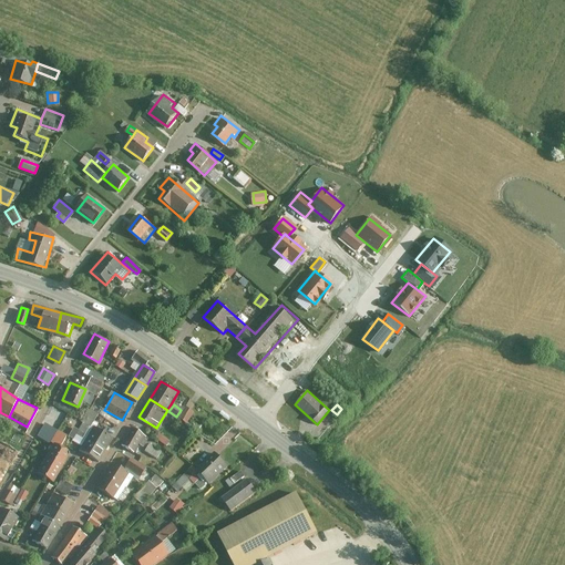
[(99,415),(88,407),(78,420),(82,423),(79,428),(86,433),(99,415)]
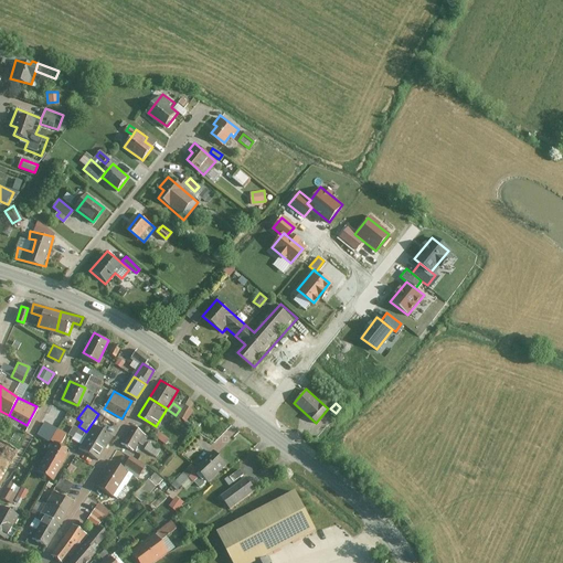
[(44,435),(49,426),(43,423),(39,432),(44,435)]
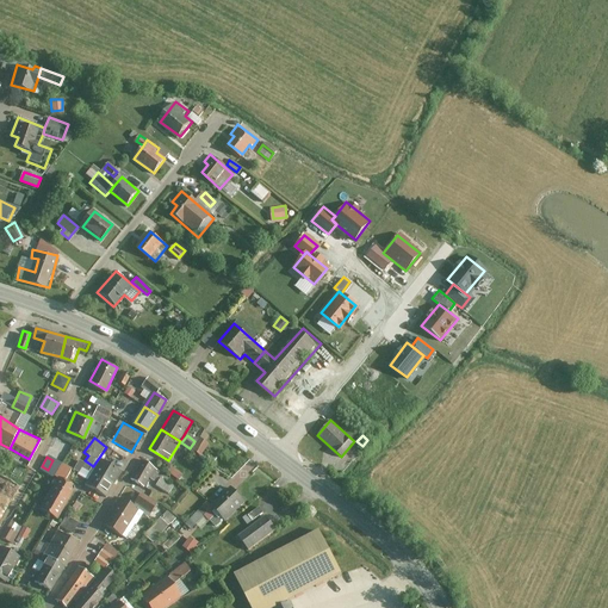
[(121,471),(99,459),(93,470),(113,482),(121,471)]
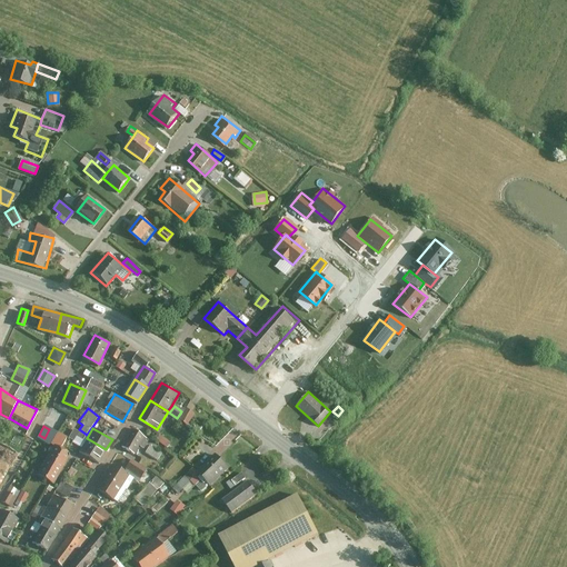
[(148,438),(132,428),(122,444),(135,451),(140,444),(143,446),(148,438)]
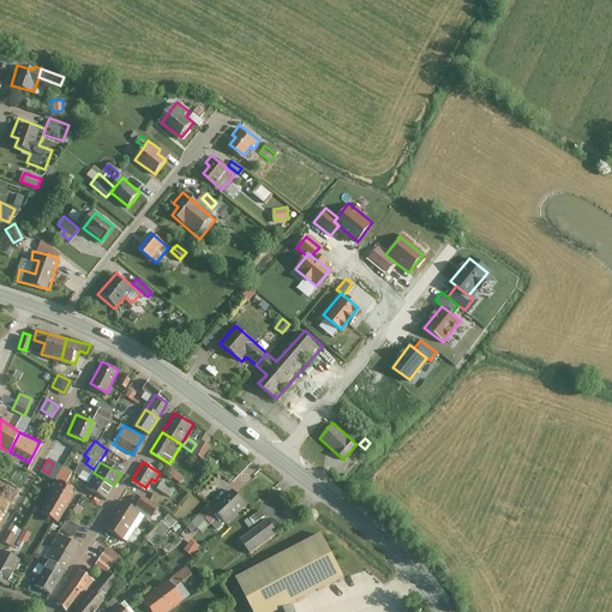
[(70,472),(60,467),(54,480),(64,484),(70,472)]
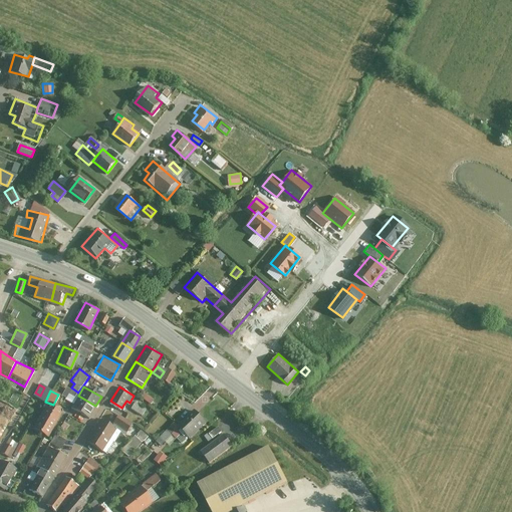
[(0,429),(14,401),(0,393),(0,429)]
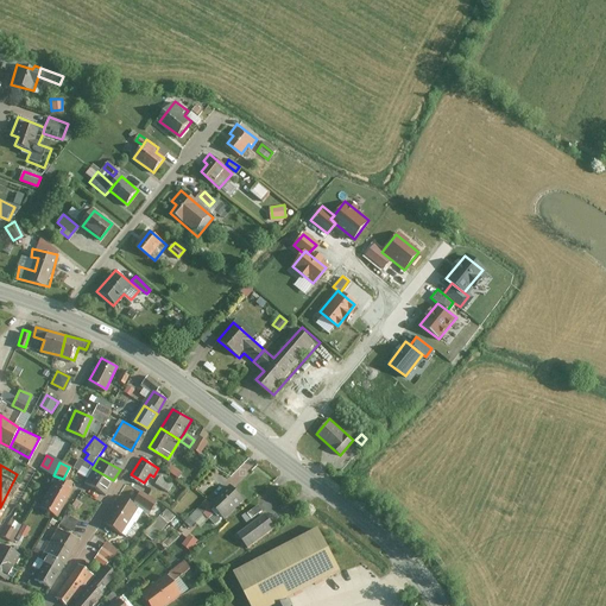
[(93,468),(84,483),(103,494),(113,480),(93,468)]
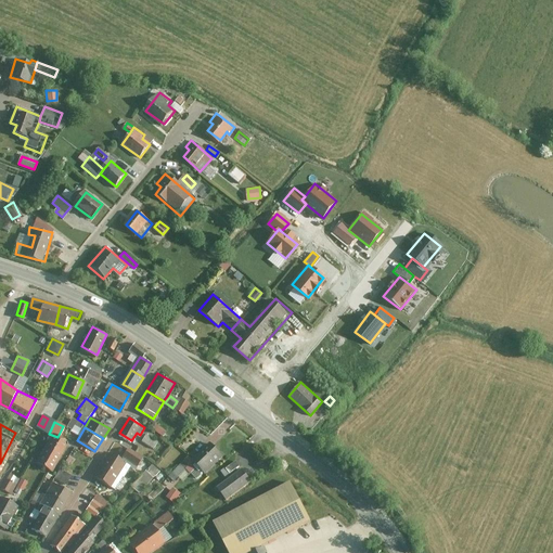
[(68,446),(49,434),(33,461),(53,473),(68,446)]
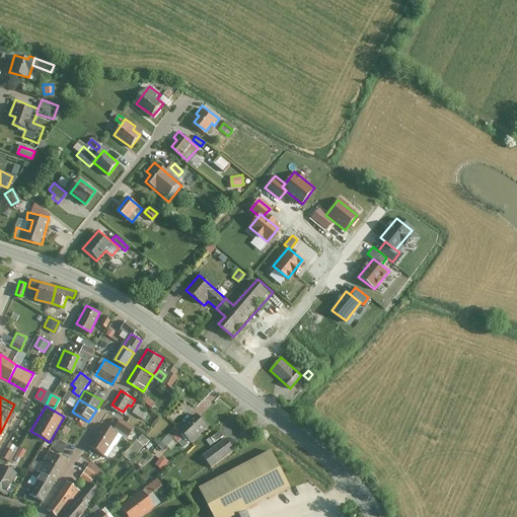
[(146,411),(138,405),(134,413),(142,418),(146,411)]
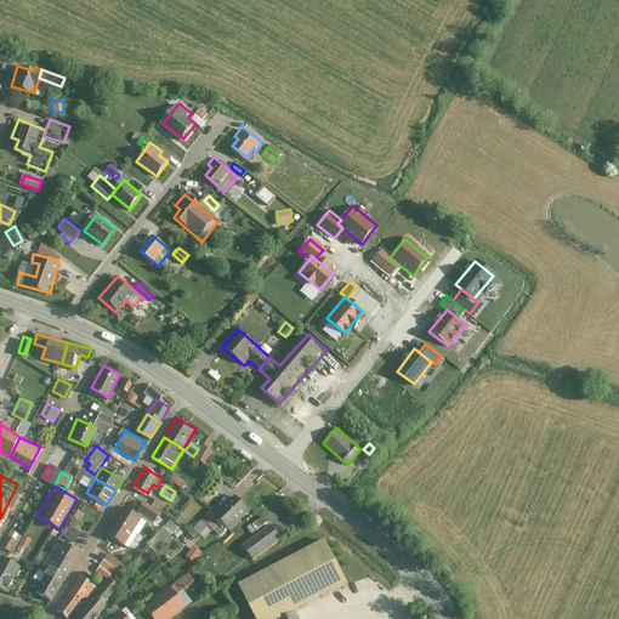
[(253,510),(238,495),(216,516),(217,517),(213,522),(209,524),(219,535),(227,527),(231,531),(253,510)]
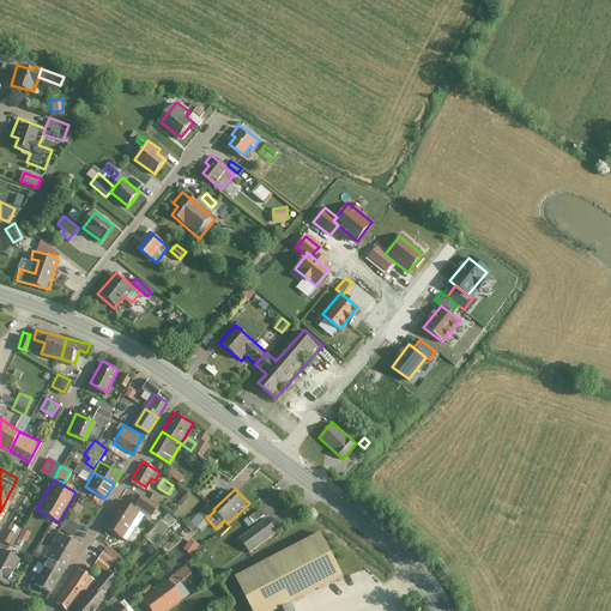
[(158,506),(144,496),(138,506),(152,514),(158,506)]
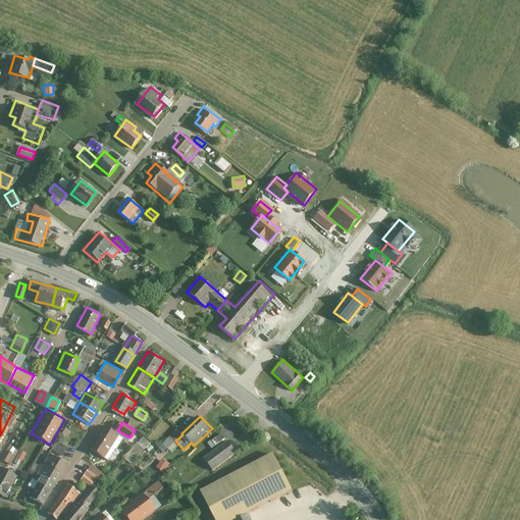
[(121,436),(104,425),(88,450),(105,461),(121,436)]
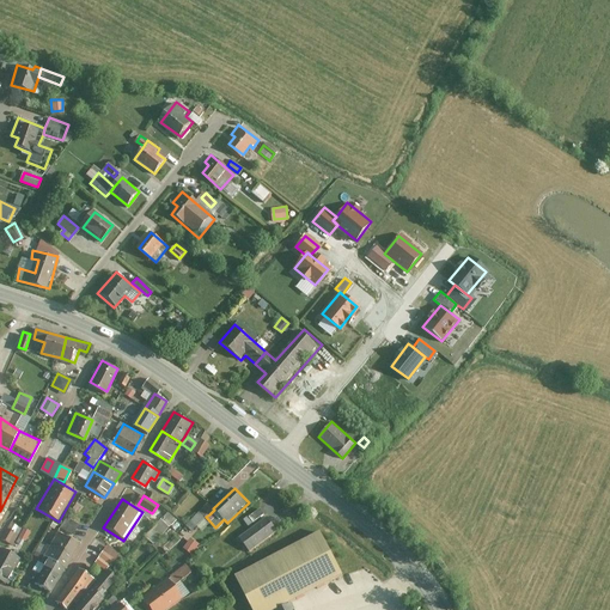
[(209,514),(202,507),(184,524),(191,531),(206,517),(209,514)]
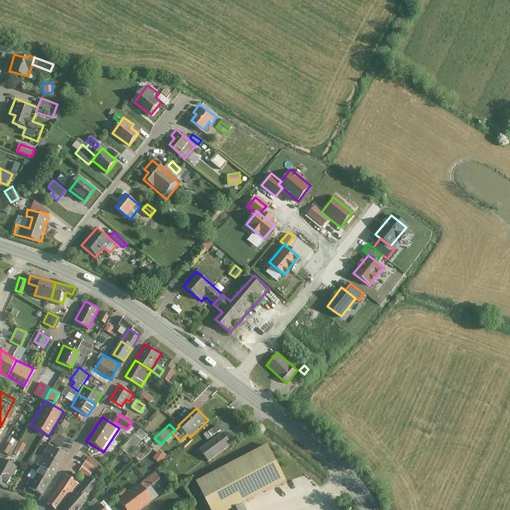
[(218,430),(214,425),(203,432),(207,437),(218,430)]
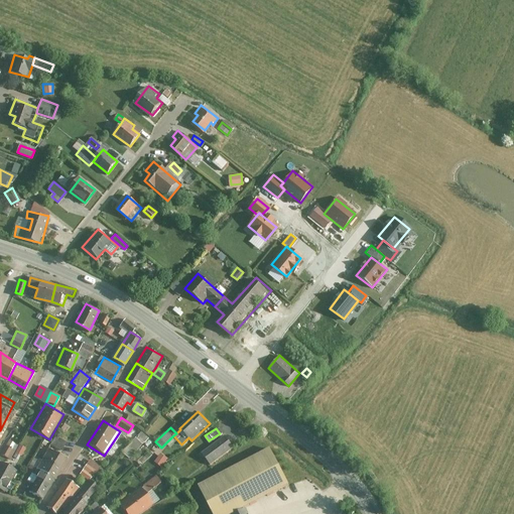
[(234,443),(226,434),(202,456),(210,465),(234,443)]
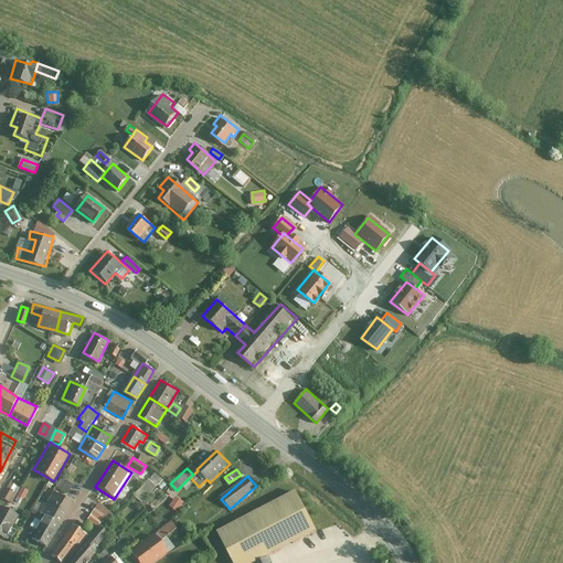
[(73,485),(60,478),(55,486),(68,494),(73,485)]
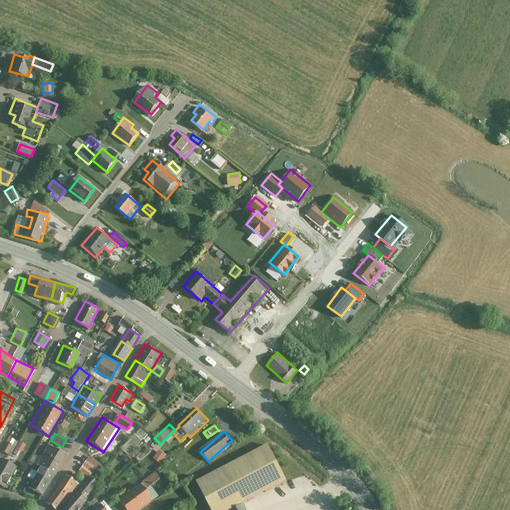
[(11,453),(17,456),(24,442),(18,439),(11,453)]
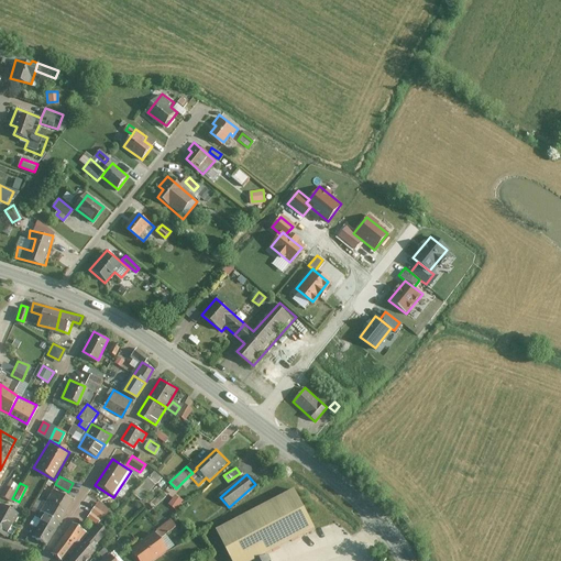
[(13,491),(4,485),(0,492),(0,495),(9,499),(13,491)]
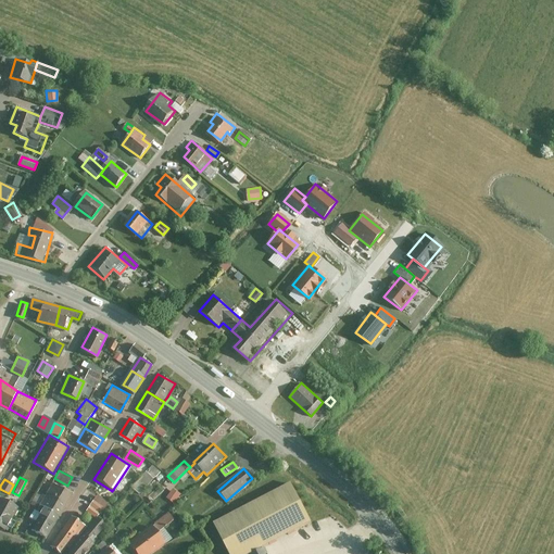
[(72,495),(53,483),(41,504),(60,514),(72,495)]
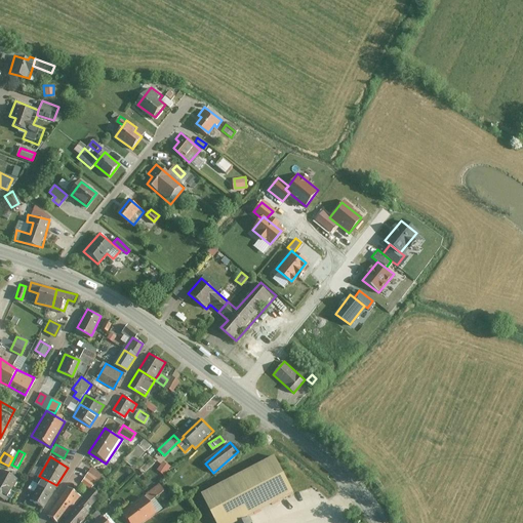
[(277,456),(202,495),(216,522),(233,522),(236,522),(249,515),(295,491),(277,456)]
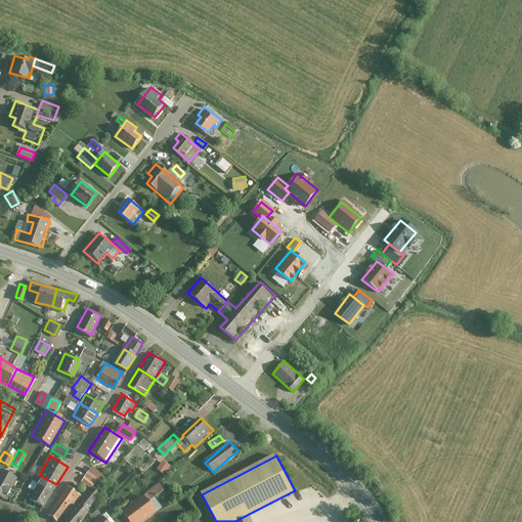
[(169,465),(163,460),(157,468),(163,473),(169,465)]
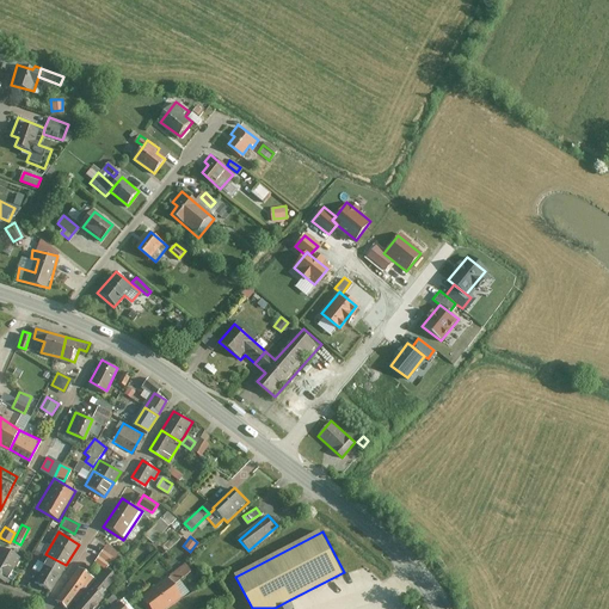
[(93,558),(105,566),(118,549),(106,541),(93,558)]
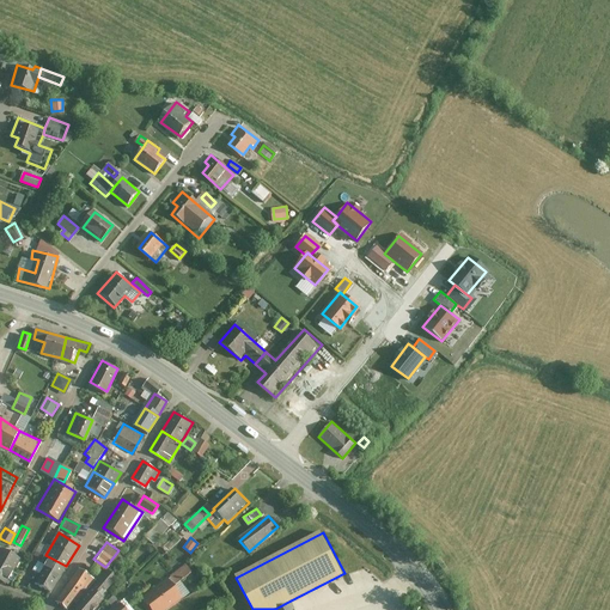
[(18,555),(0,548),(0,560),(14,566),(18,555)]
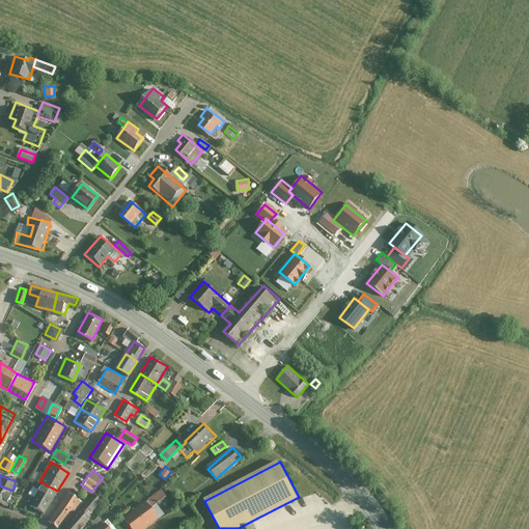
[(40,491),(31,508),(44,516),(57,491),(39,481),(35,489),(40,491)]
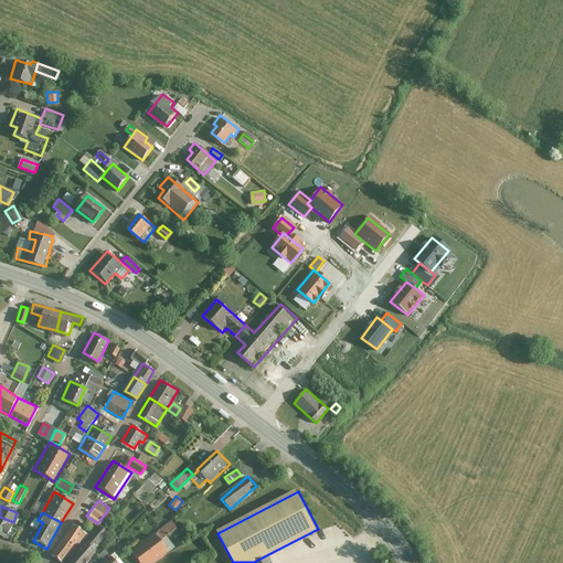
[(13,522),(0,517),(0,533),(3,535),(6,531),(14,535),(19,524),(13,522)]
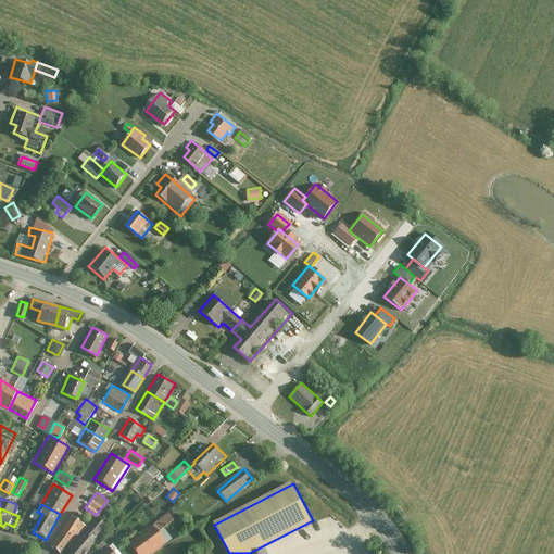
[(174,520),(167,512),(154,521),(161,529),(174,520)]
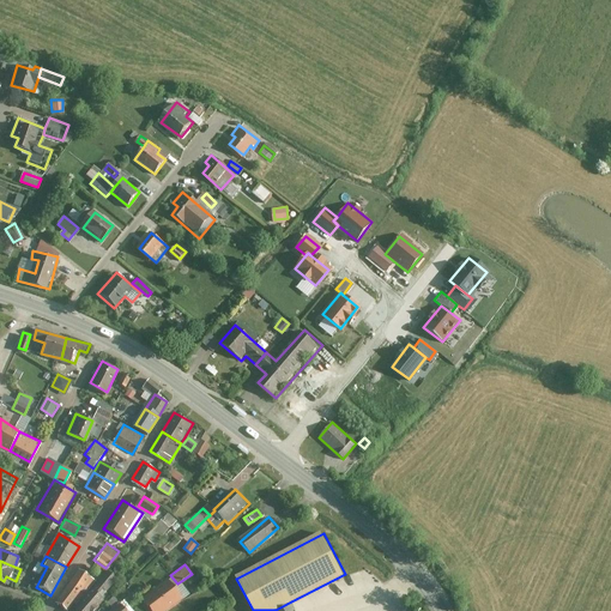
[(67,610),(90,579),(78,570),(54,604),(65,610),(67,610)]
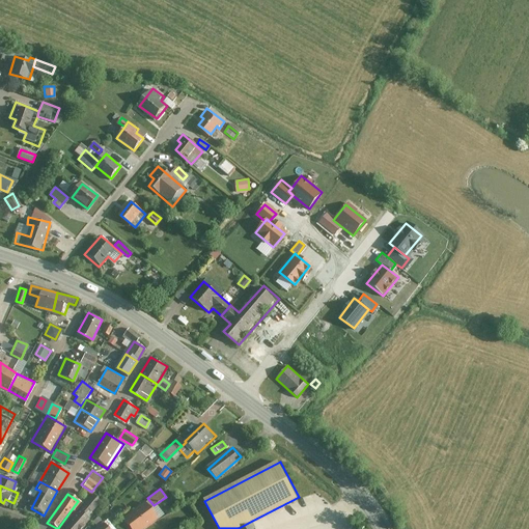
[(99,501),(93,497),(81,511),(86,516),(99,501)]
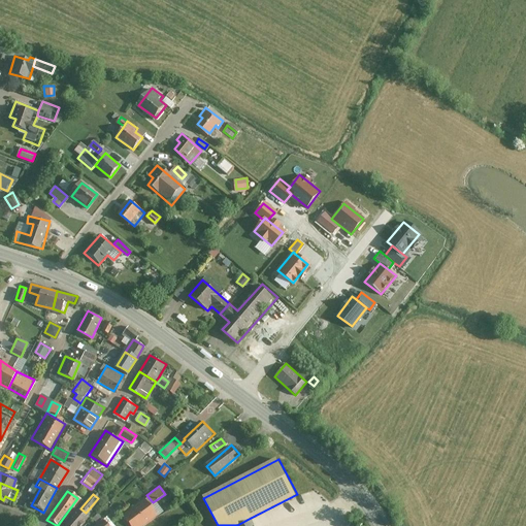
[(140,525),(155,517),(142,499),(120,516),(126,525),(140,525)]
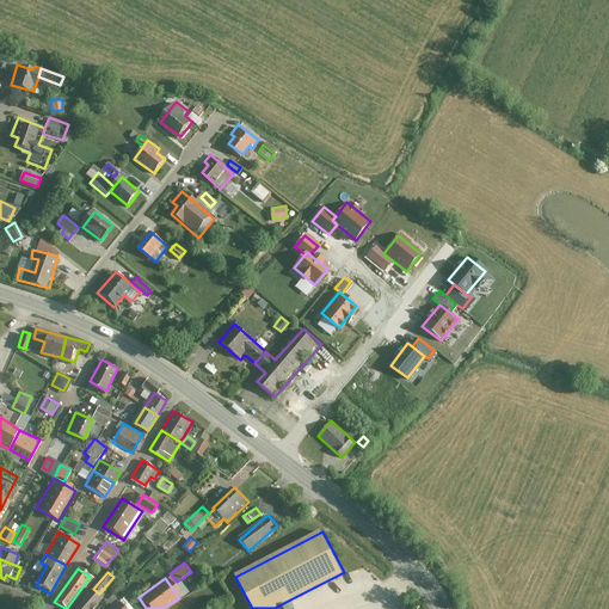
[(122,592),(116,586),(105,598),(111,603),(122,592)]
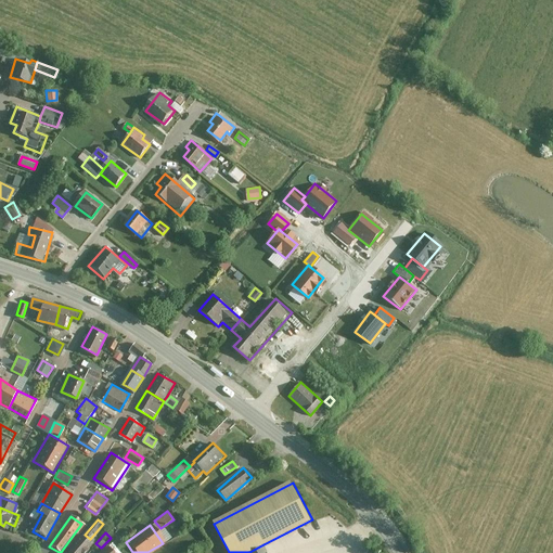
[(90,539),(85,535),(68,552),(84,552),(93,541),(90,539)]
